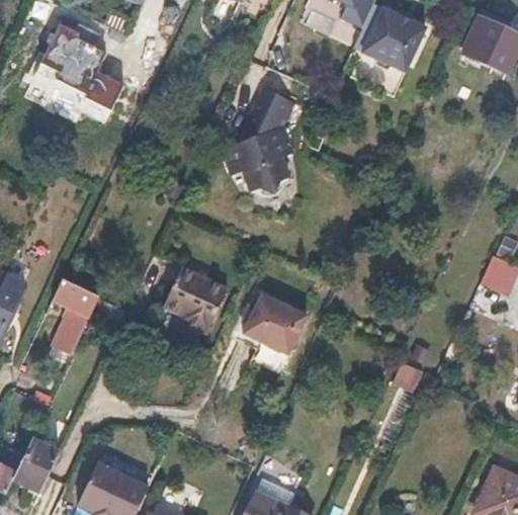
[(349,0),(341,16),(363,25),(374,0),(349,0)]
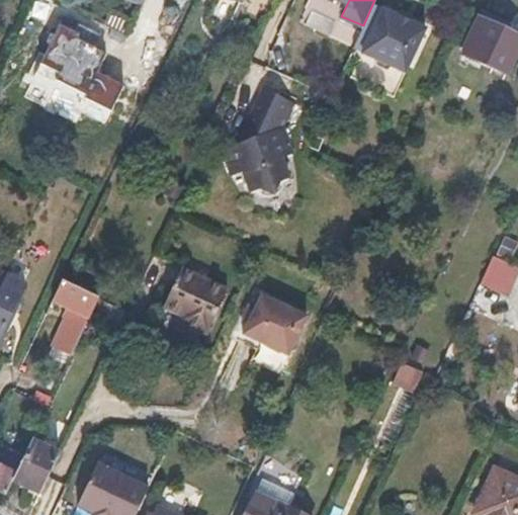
[(401,15),(373,3),(363,25),(354,48),(411,72),(430,27),(401,15)]
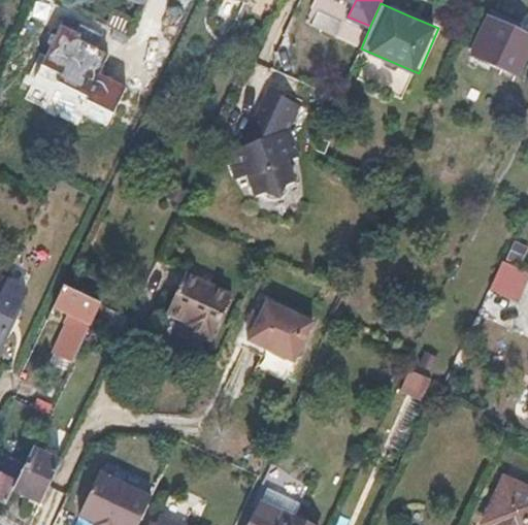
[(500,12),(490,7),(469,50),(516,71),(527,43),(527,32),(508,23),(512,18),(500,12)]
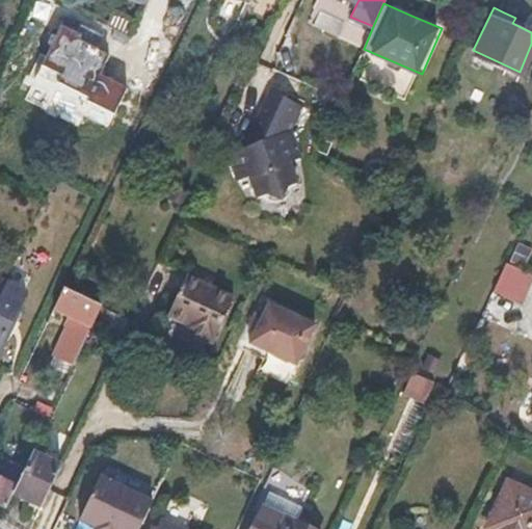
[(57,23),(37,64),(58,74),(56,80),(85,94),(83,100),(113,114),(127,86),(97,72),(106,52),(98,48),(88,44),(75,37),(78,32),(57,23)]
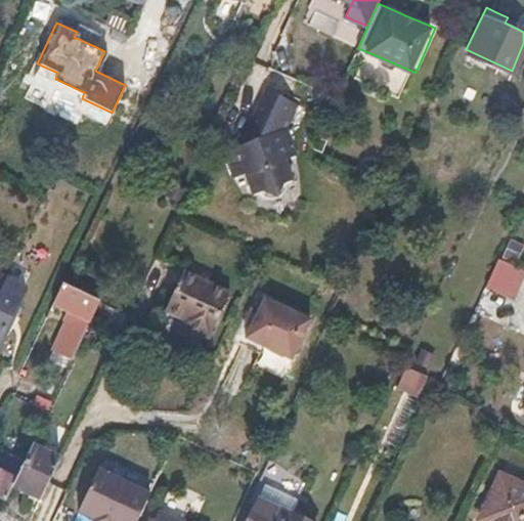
[(77,32),(74,37),(87,43),(89,38),(77,32)]
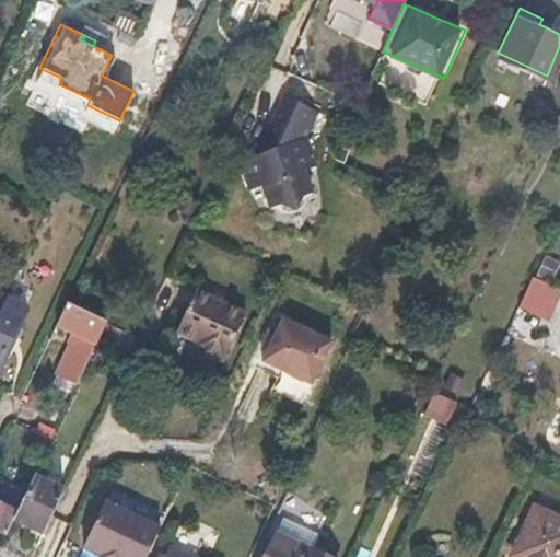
[(289,93),(263,149),(240,157),(251,187),(263,183),(270,206),(282,201),(293,207),(300,205),(304,193),(314,189),(306,167),(319,162),(308,132),(321,106),(305,100),(289,93)]
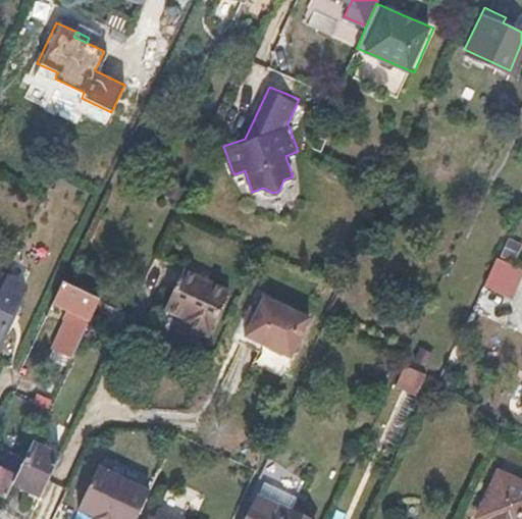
[(501,252),(517,257),(521,241),(521,238),(508,234),(501,252)]
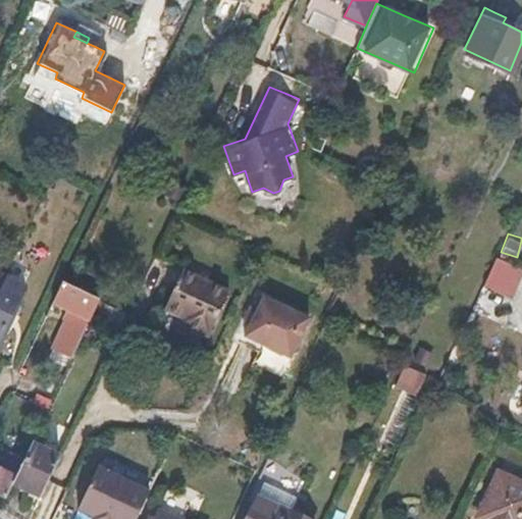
[(521,272),(521,267),(498,257),(484,286),(511,298),(521,272)]
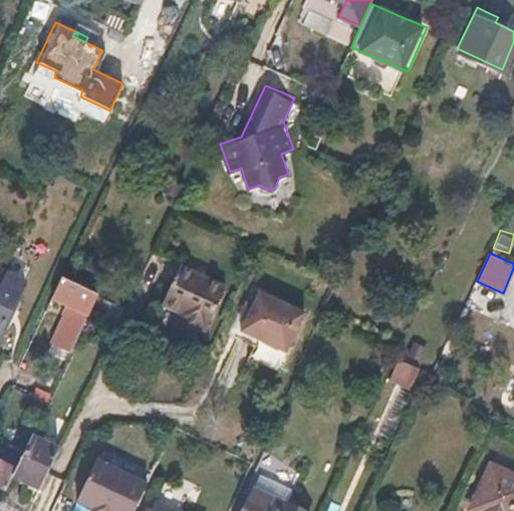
[(172,307),(182,311),(179,318),(206,330),(226,285),(179,263),(162,302),(172,307)]
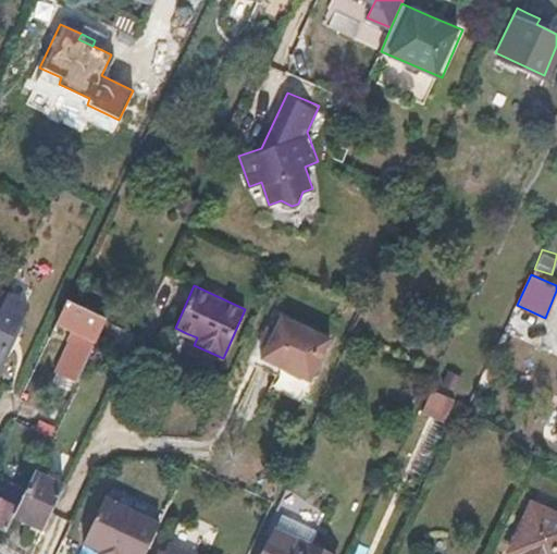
[(0,364),(28,306),(7,295),(0,307),(0,364)]
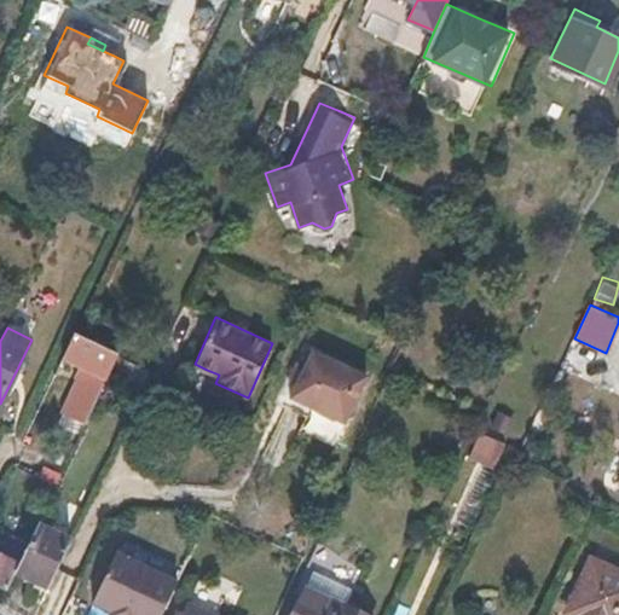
[(117,354),(74,334),(62,359),(85,370),(74,392),(63,415),(85,425),(117,354)]
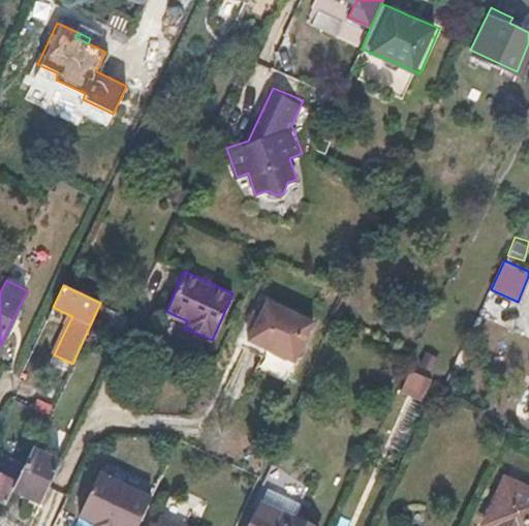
[(261,314),(254,311),(248,325),(254,328),(251,334),(248,341),(294,362),(314,319),(269,300),(261,314)]
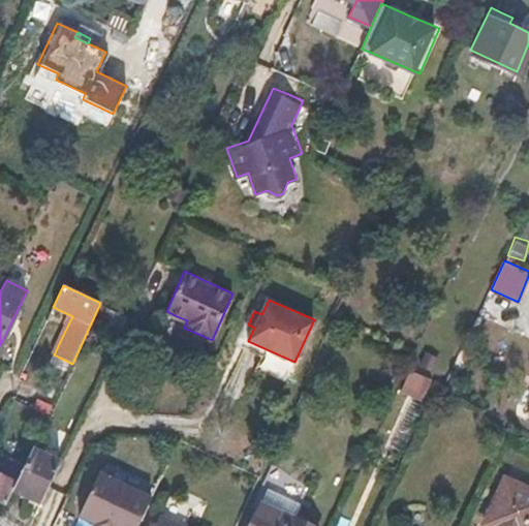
[(401,388),(423,396),(432,374),(411,365),(401,388)]
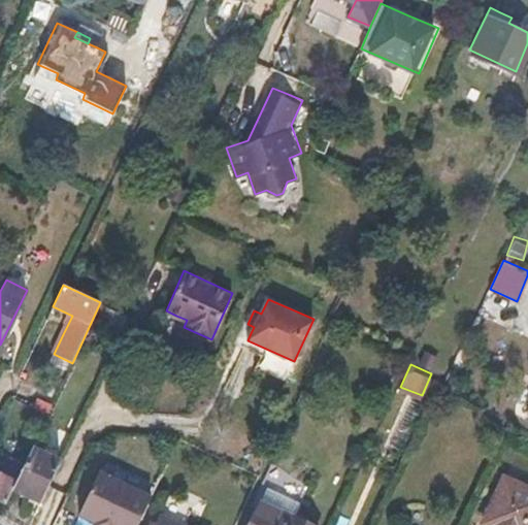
[(52,406),(40,401),(37,408),(47,414),(52,406)]
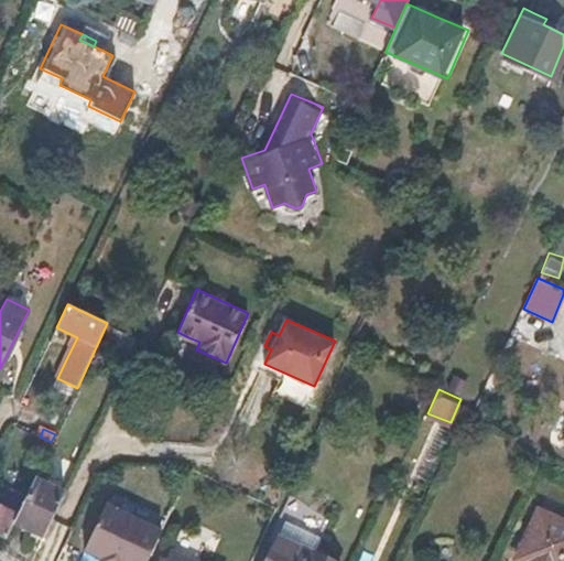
[(33,479),(23,502),(13,521),(29,529),(43,537),(64,494),(33,479)]
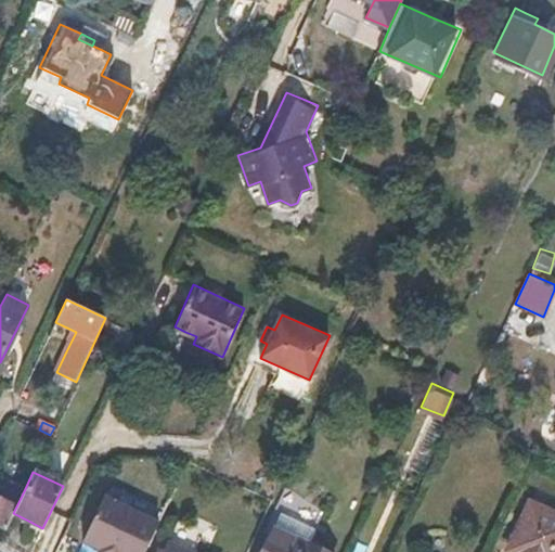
[(0,495),(0,525),(7,528),(13,513),(23,493),(5,485),(0,495)]
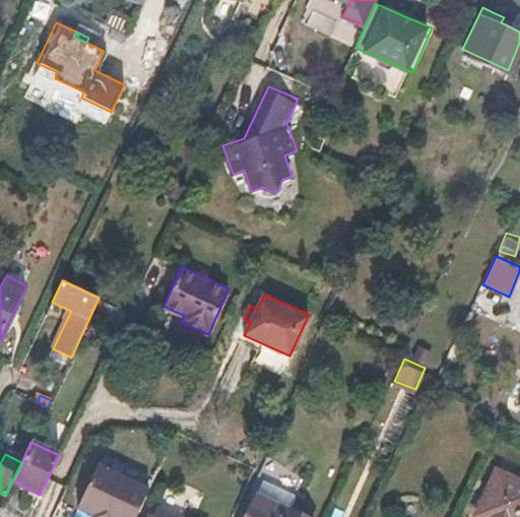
[(135,516),(149,488),(99,463),(78,506),(94,513),(92,516),(135,516)]
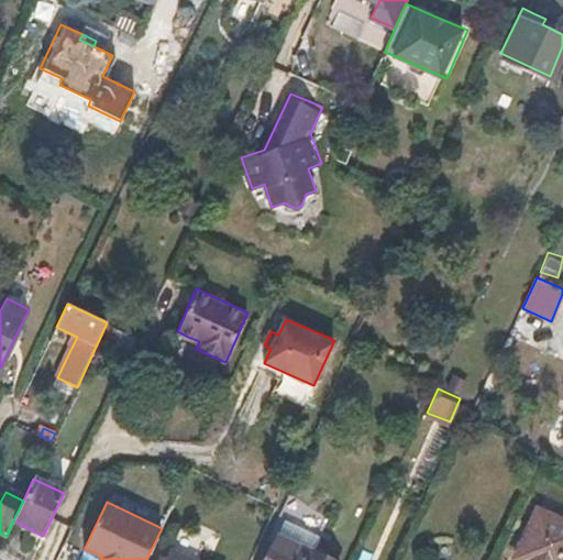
[(562,559),(562,518),(538,507),(520,548),(544,559),(562,559)]
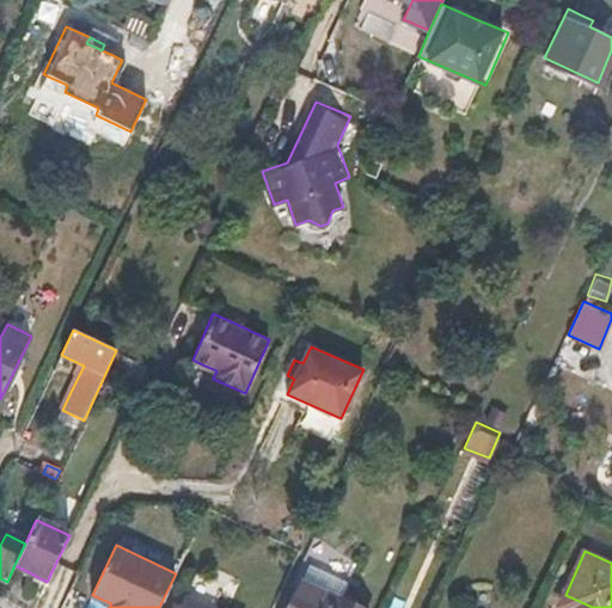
[(301,559),(299,564),(279,607),(365,607),(335,595),(340,583),(342,577),(301,559)]
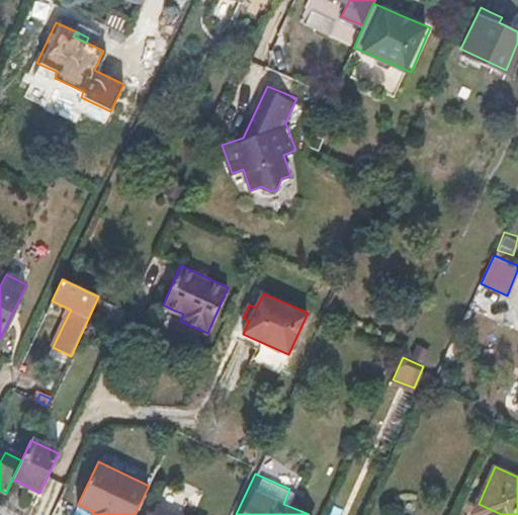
[(180,514),(156,504),(151,514),(180,514)]
